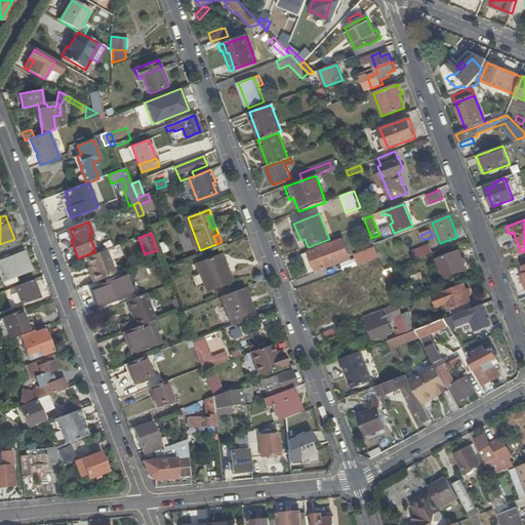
[(350,258),(342,239),(309,251),(316,271),(350,258)]
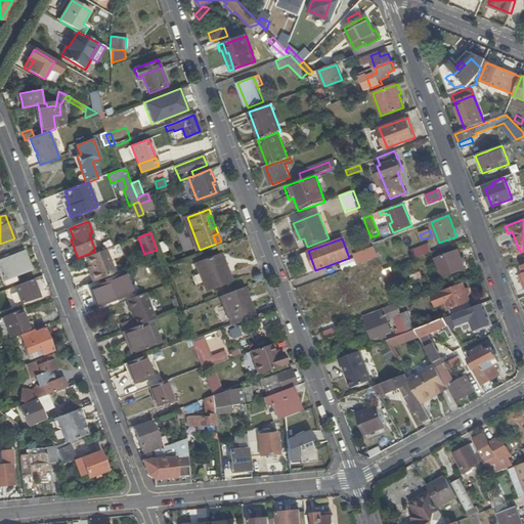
[(411,252),(415,259),(432,252),(430,245),(411,252)]
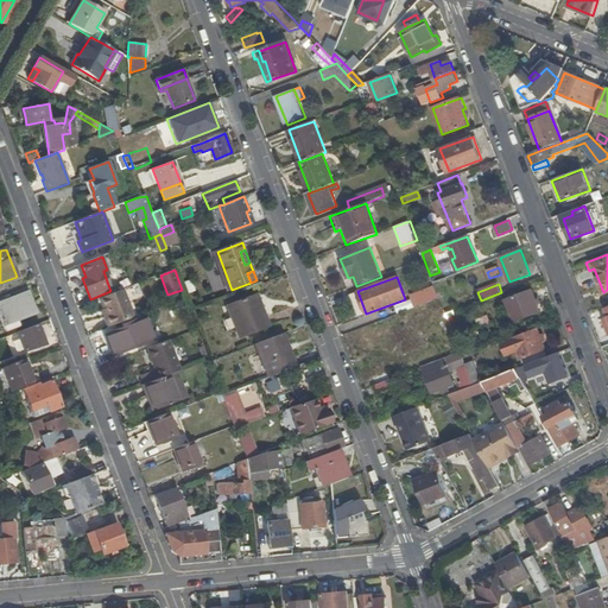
[(412,296),(417,306),(426,303),(439,298),(435,287),(412,296)]
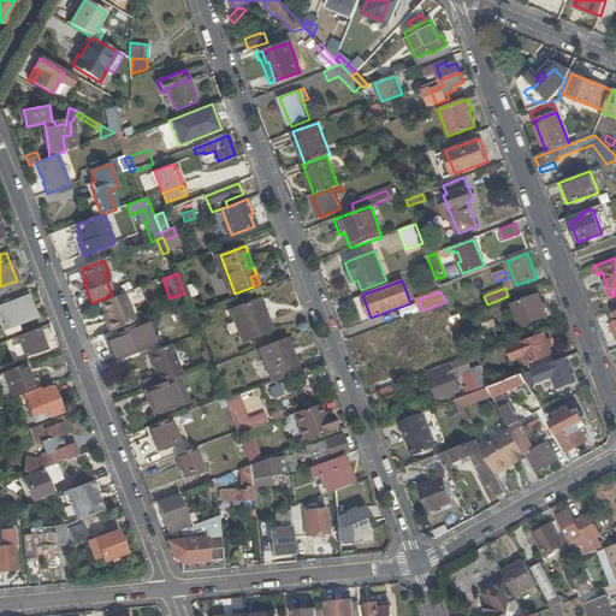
[(105,323),(108,333),(120,329),(124,327),(136,323),(124,294),(101,303),(107,319),(105,323)]
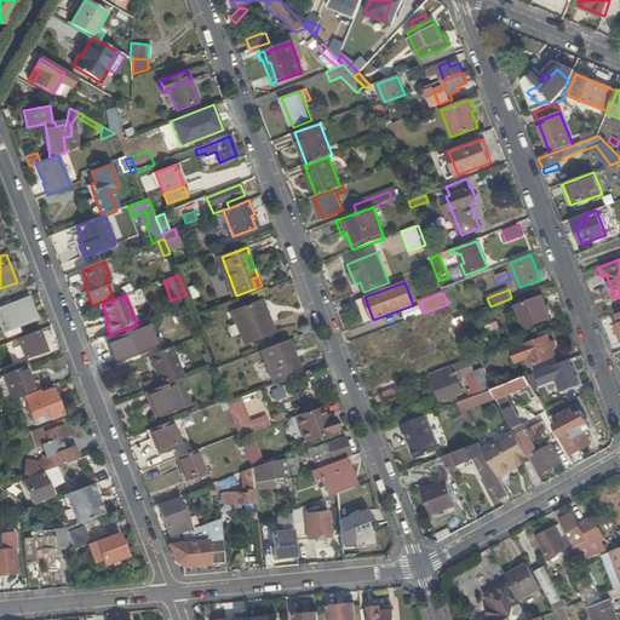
[(550,320),(541,297),(514,306),(522,329),(550,320)]
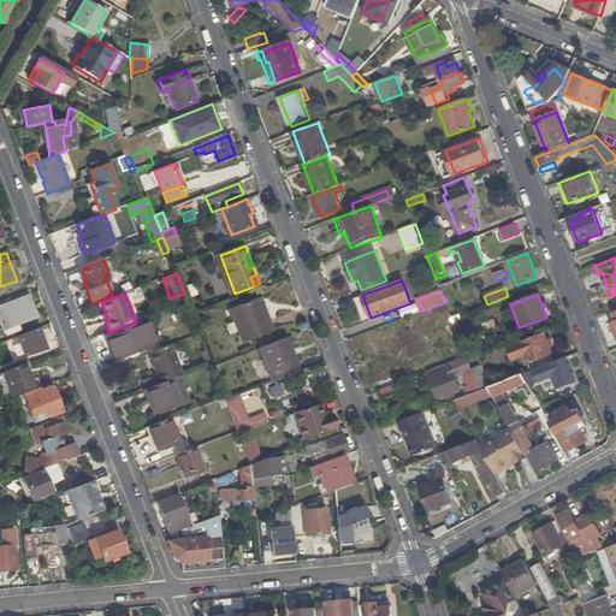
[(35,318),(28,297),(0,308),(0,324),(0,325),(3,330),(35,318)]
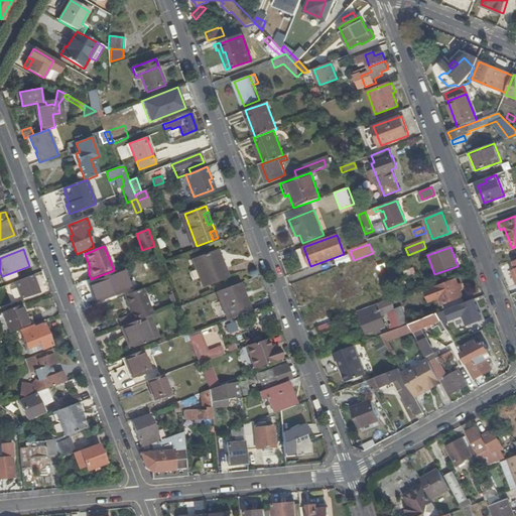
[(228,277),(217,250),(192,260),(204,288),(228,277)]
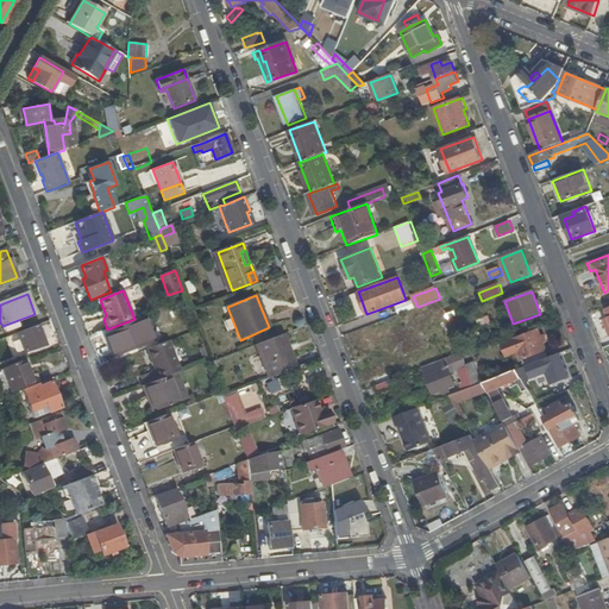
[(432,315),(445,311),(440,299),(427,303),(432,315)]
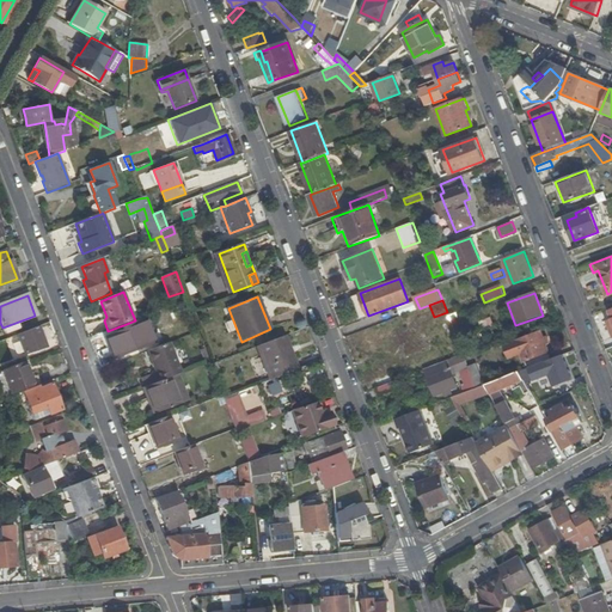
[(415,301),(398,306),(401,314),(417,310),(415,301)]
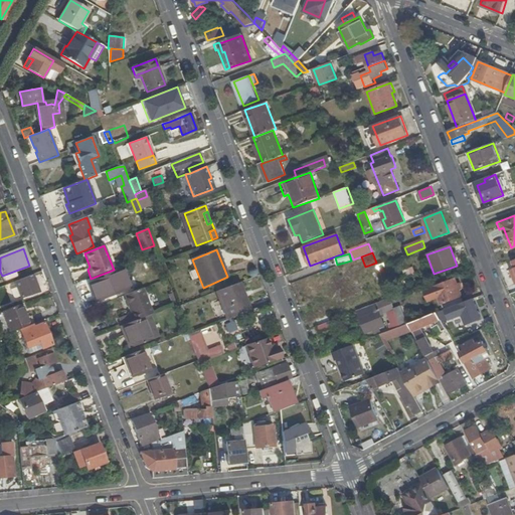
[(105,278),(102,279),(84,285),(88,293),(89,296),(93,305),(112,298),(111,295),(109,290),(116,287),(114,281),(124,278),(120,268),(114,270),(104,274),(105,278)]
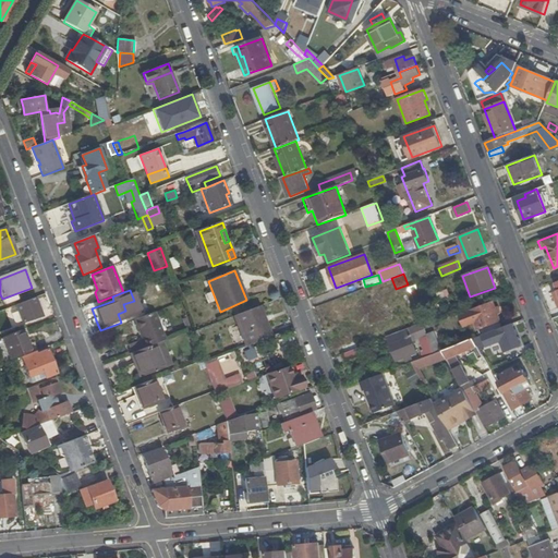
[(389,317),(392,316),(390,312),(388,313),(381,298),(379,298),(376,290),(368,292),(372,301),(362,305),(370,326),(389,318),(389,317)]
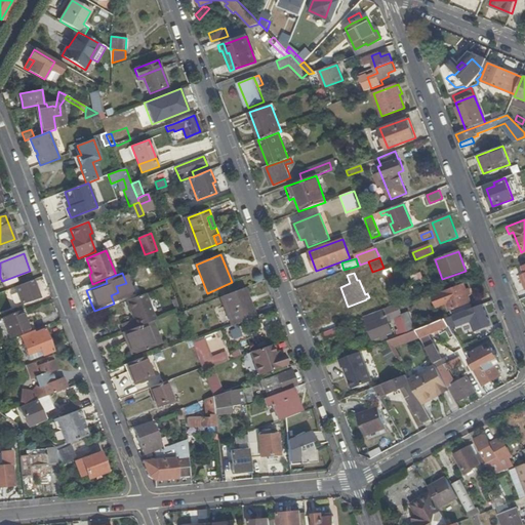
[(40,298),(33,281),(14,287),(21,305),(40,298)]
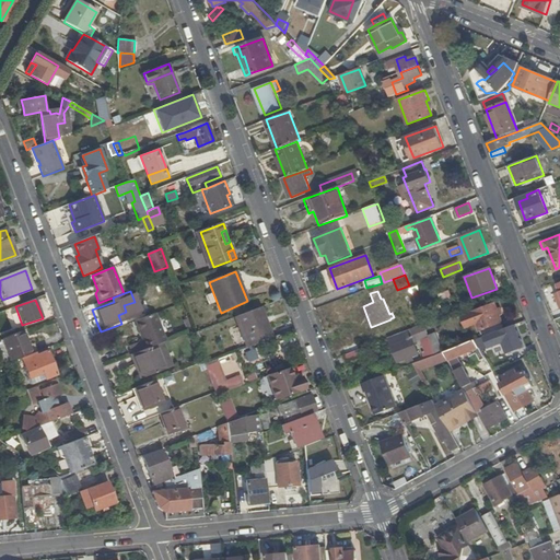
[(485,329),(487,336),(504,329),(496,303),(459,317),(464,329),(474,325),(476,333),(485,329)]
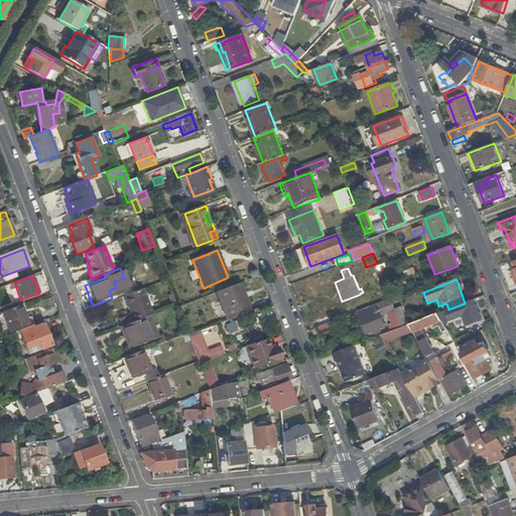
[(239,283),(218,292),(229,320),(250,312),(239,283)]
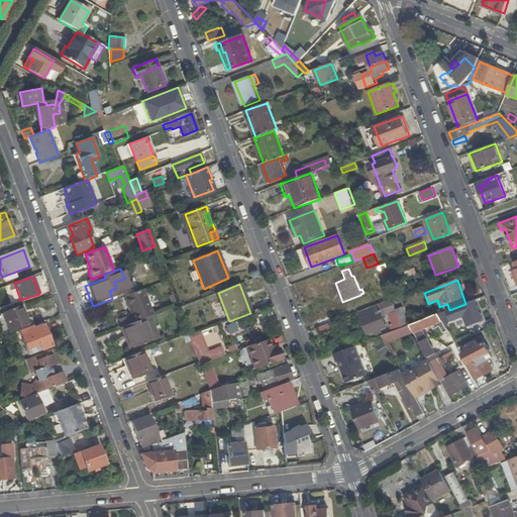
[(143,290),(125,297),(132,315),(120,319),(122,327),(142,319),(149,317),(153,315),(143,290)]
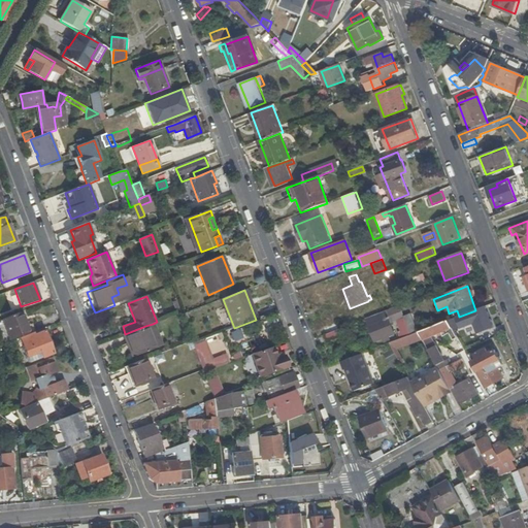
[(396,320),(397,320),(403,318),(403,317),(400,306),(367,319),(375,341),(383,338),(388,336),(394,334),(389,320),(395,318),(396,320)]
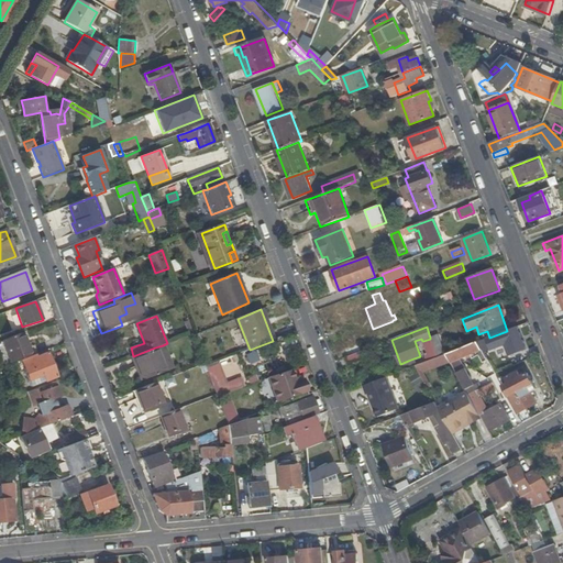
[(519,327),(486,339),(492,352),(506,346),(510,357),(528,351),(519,327)]
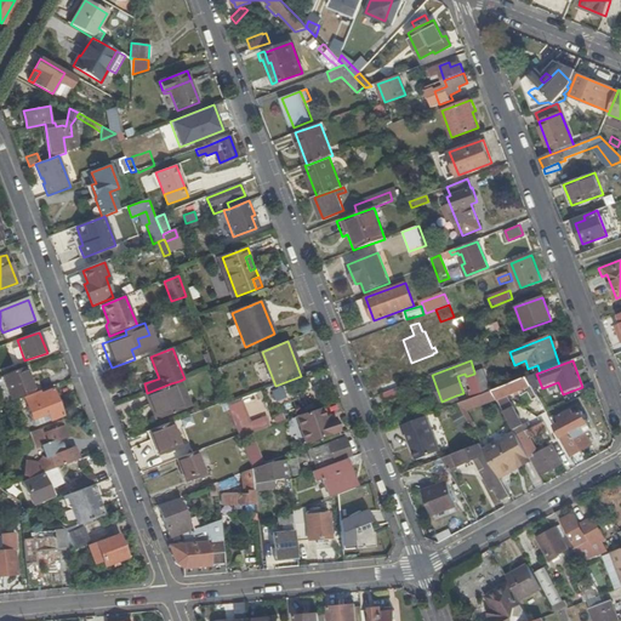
[(30,383),(24,368),(3,376),(12,402),(23,397),(39,392),(41,391),(39,381),(30,383)]
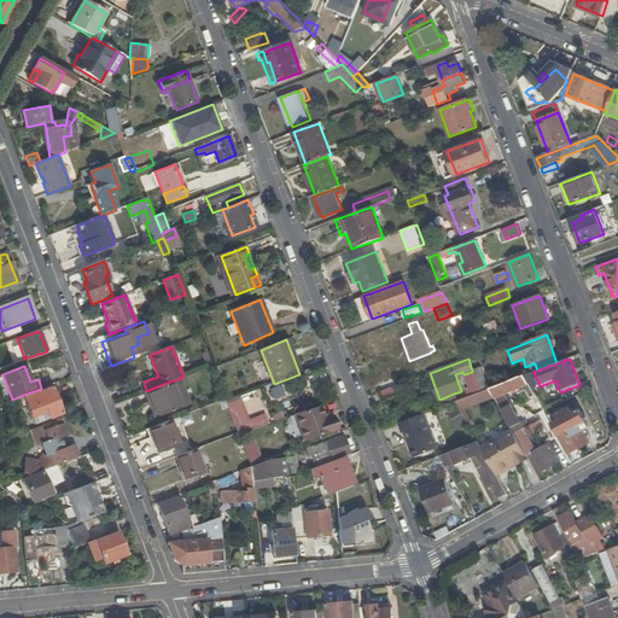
[(478,385),(481,392),(490,389),(483,367),(472,371),(472,372),(478,385)]
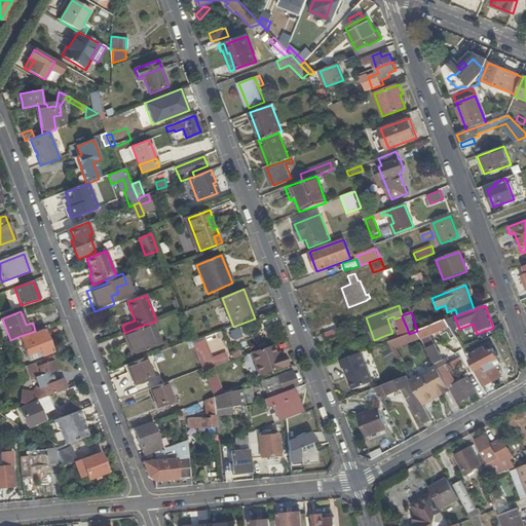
[(396,318),(400,330),(407,328),(402,316),(396,318)]
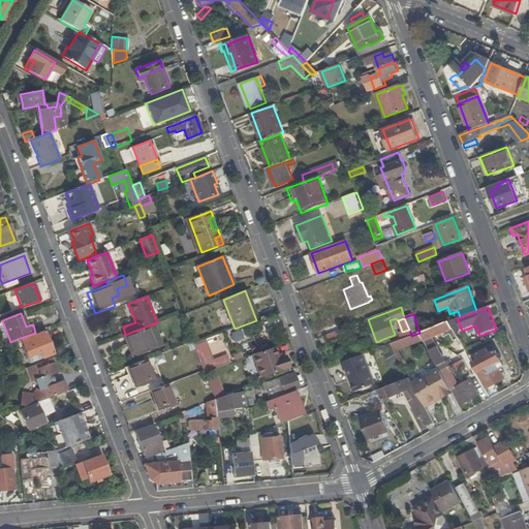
[(419,333),(423,337),(438,366),(445,362),(432,337),(453,329),(448,321),(419,333)]
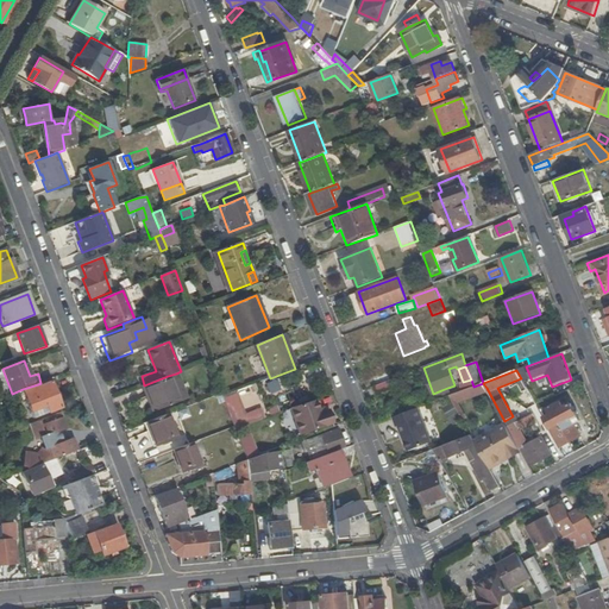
[(376,385),(391,380),(389,372),(372,378),(376,385)]
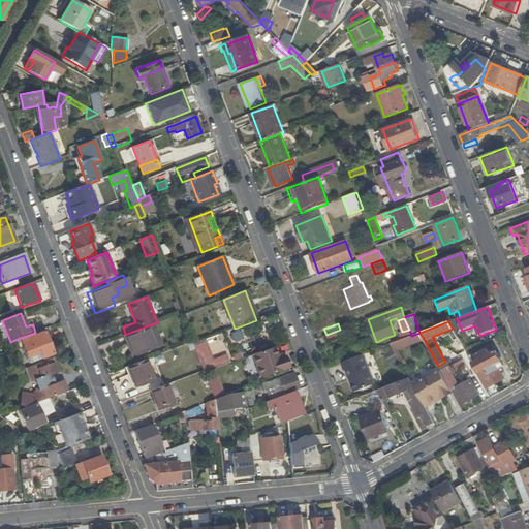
[(162,347),(153,324),(146,327),(155,350),(162,347)]
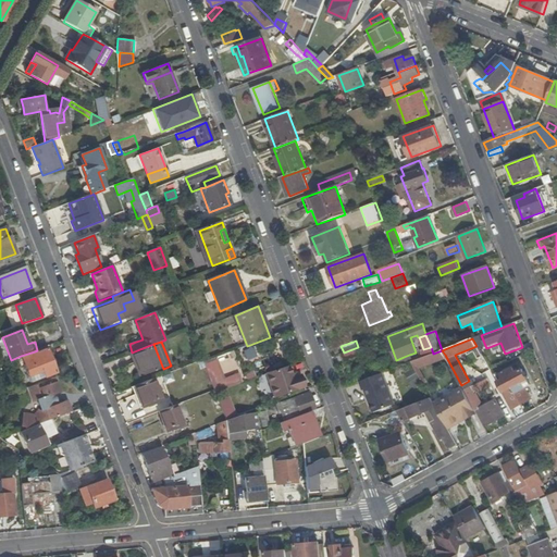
[(153,344),(132,353),(141,378),(163,369),(153,344)]
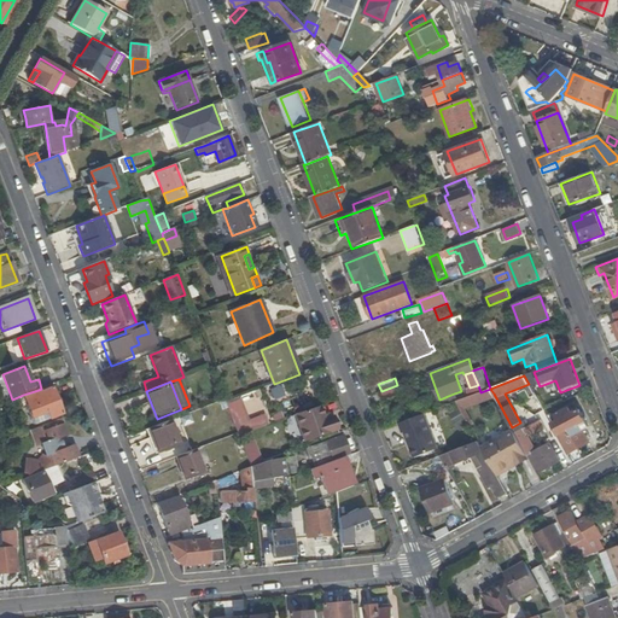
[(382,391),(380,391),(384,401),(401,394),(397,385),(382,391)]
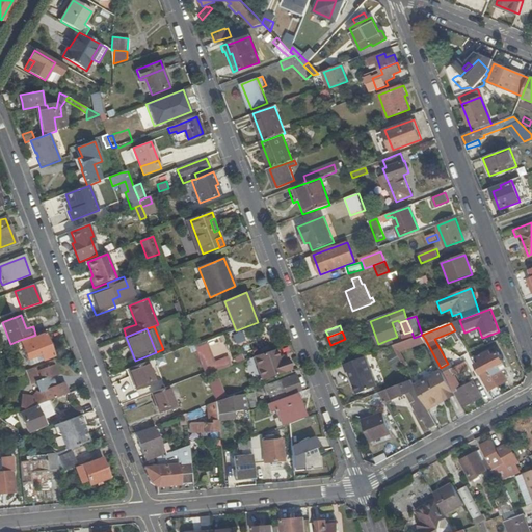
[(402,335),(404,342),(414,338),(411,331),(404,334),(402,335)]
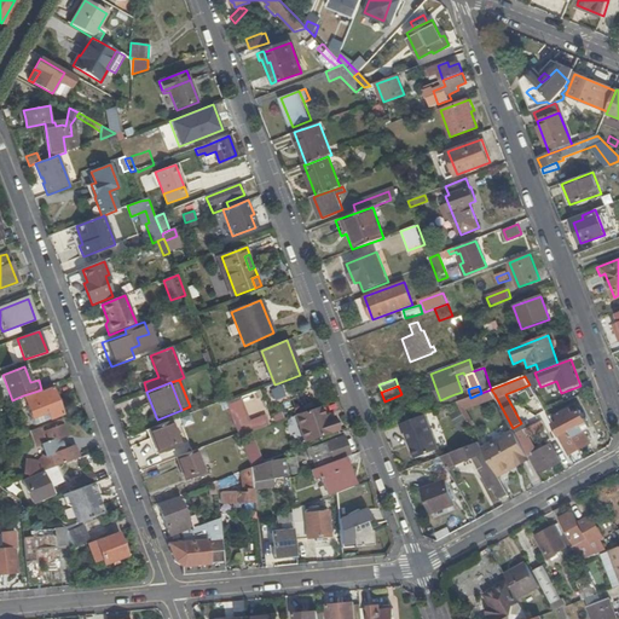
[(39,391),(23,395),(34,426),(63,415),(58,404),(57,400),(52,389),(40,393),(39,391)]
